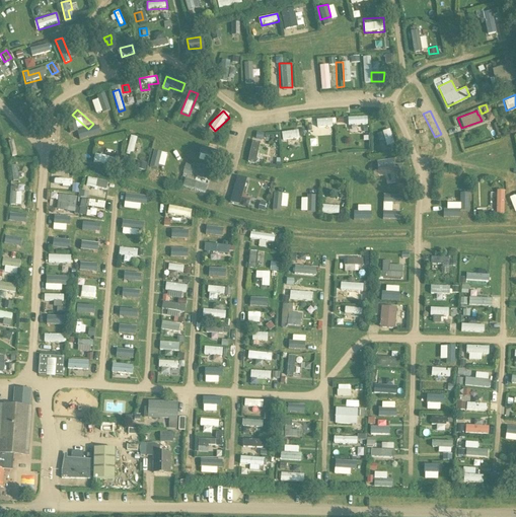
[(367,124),(366,115),(347,116),(348,125),(367,124)]
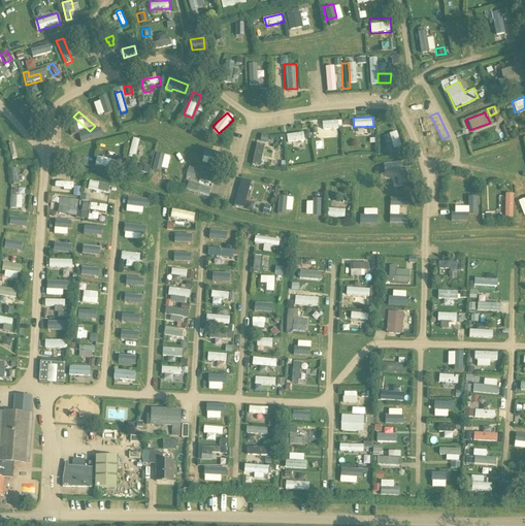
[(200,134),(204,129),(198,125),(195,131),(200,134)]
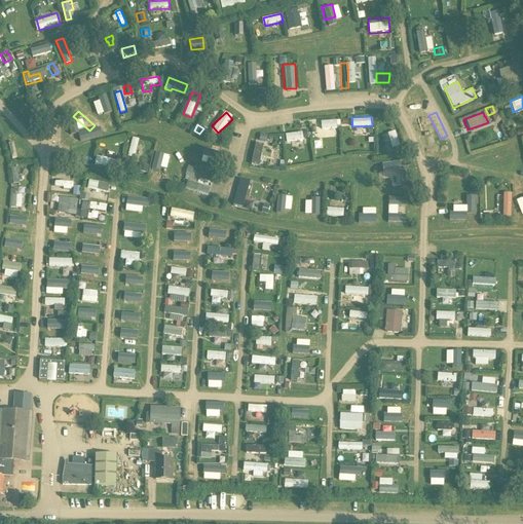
[(394,128),(387,131),(391,146),(398,145),(394,128)]
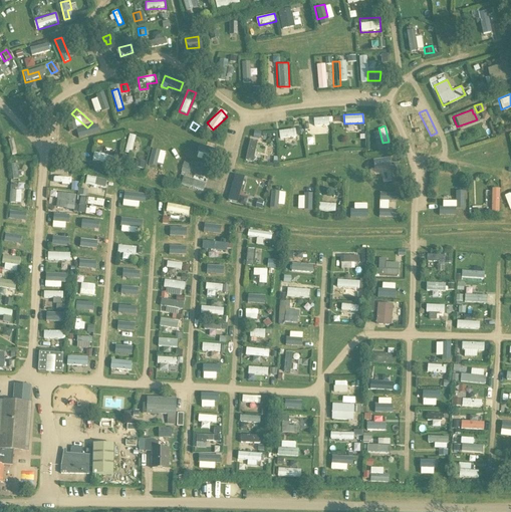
[(6,131),(10,139),(17,136),(13,128),(6,131)]
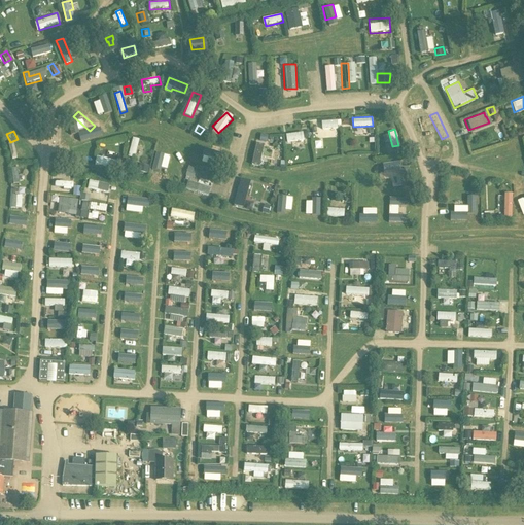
[(130,156),(138,158),(139,139),(132,138),(130,156)]
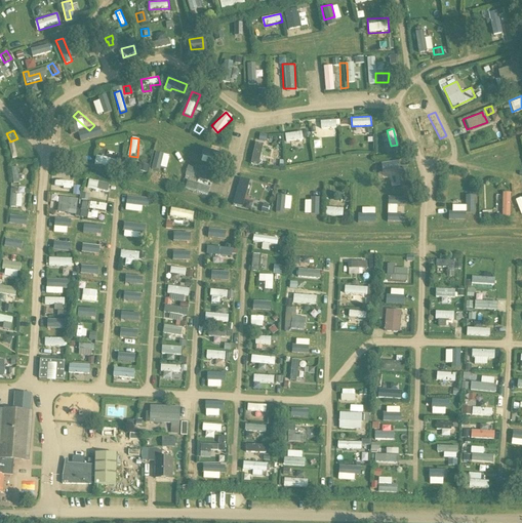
[(13,144),(14,154),(24,153),(23,144),(13,144)]
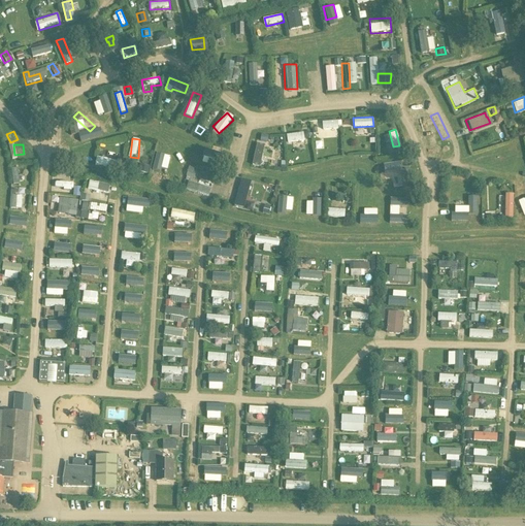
[(96,166),(117,167),(118,158),(97,156),(96,166)]
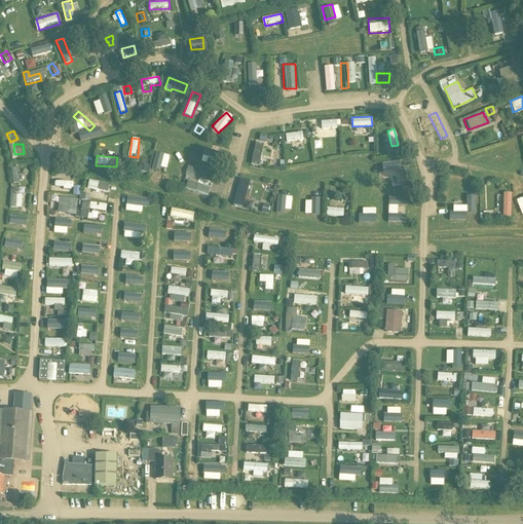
[(153,159),(149,174),(169,180),(173,166),(153,159)]
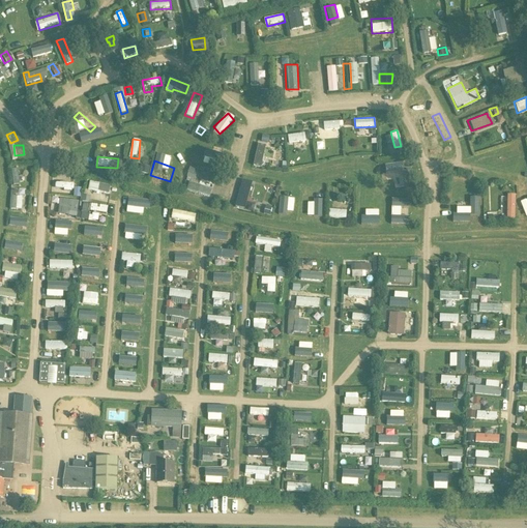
[(147,167),(138,165),(137,172),(145,174),(147,167)]
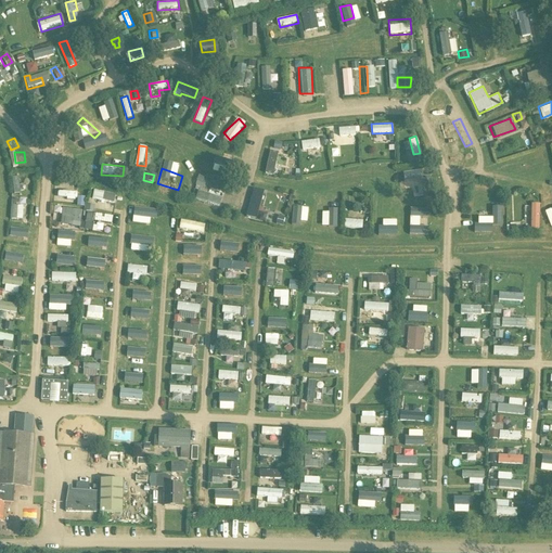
[(65,189),(71,190),(69,195),(85,198),(87,187),(66,182),(65,189)]
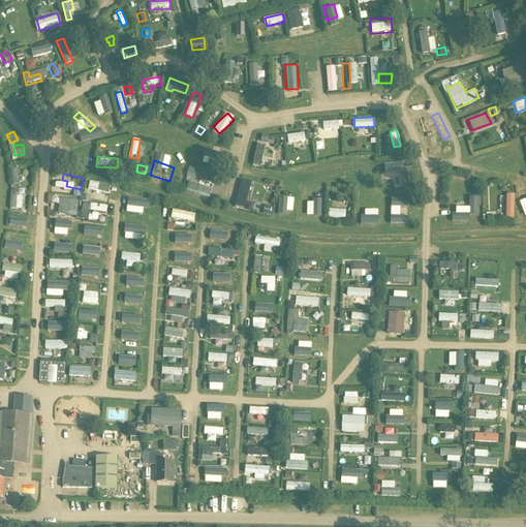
[(173,183),(184,186),(187,178),(175,175),(173,183)]
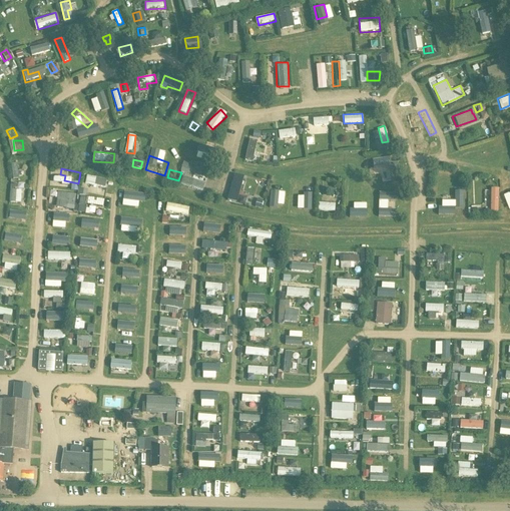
[(192,169),(191,177),(203,178),(203,170),(192,169)]
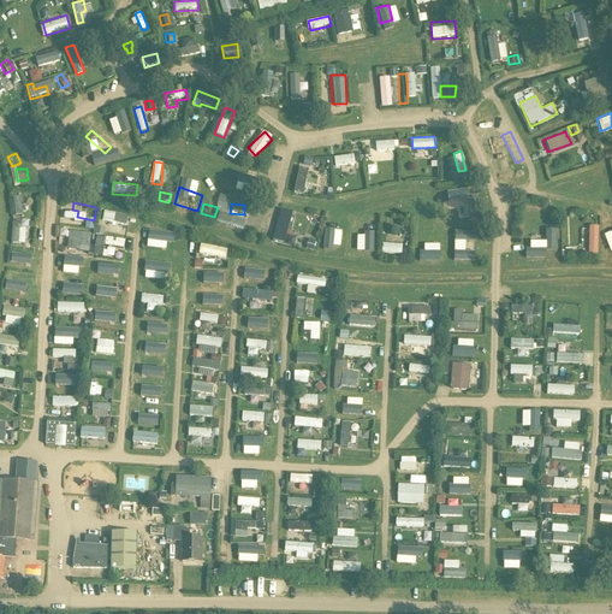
[(113,224),(116,212),(105,210),(102,222),(113,224)]
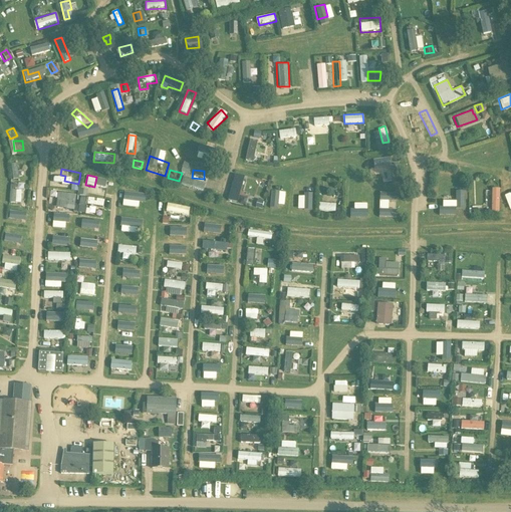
[(495,178),(488,184),(496,193),(503,188),(495,178)]
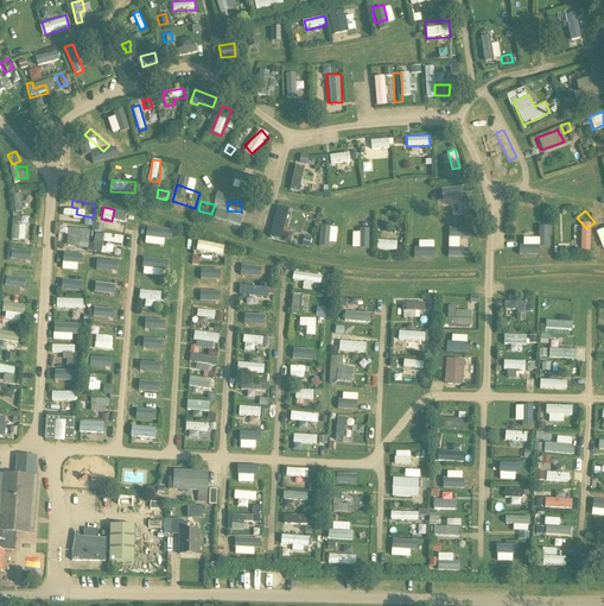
[(115,228),(132,228),(133,214),(115,214),(115,228)]
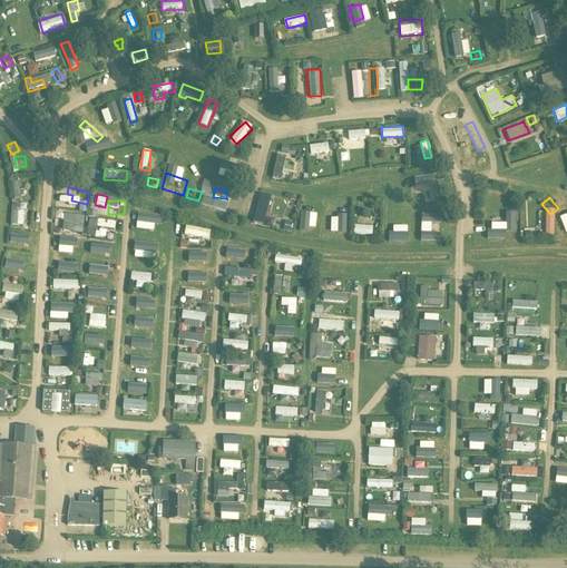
[(22,224),(22,208),(12,208),(12,224),(22,224)]
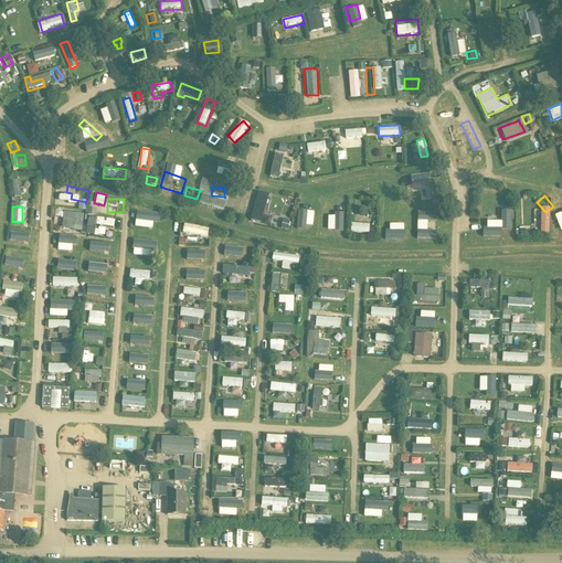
[(82,226),(81,212),(63,213),(63,227),(82,226)]
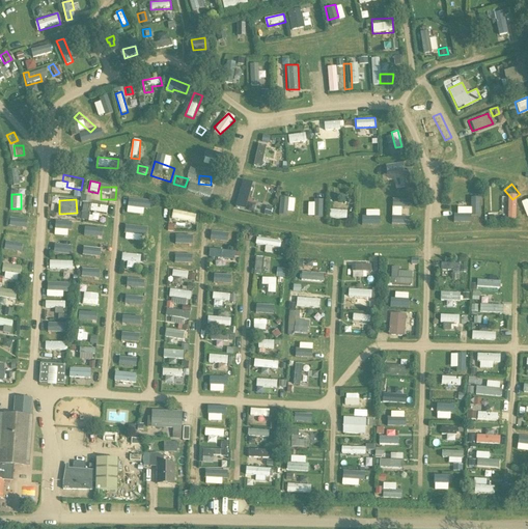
[(359,217),(376,217),(376,200),(365,200),(364,209),(359,209),(359,217)]
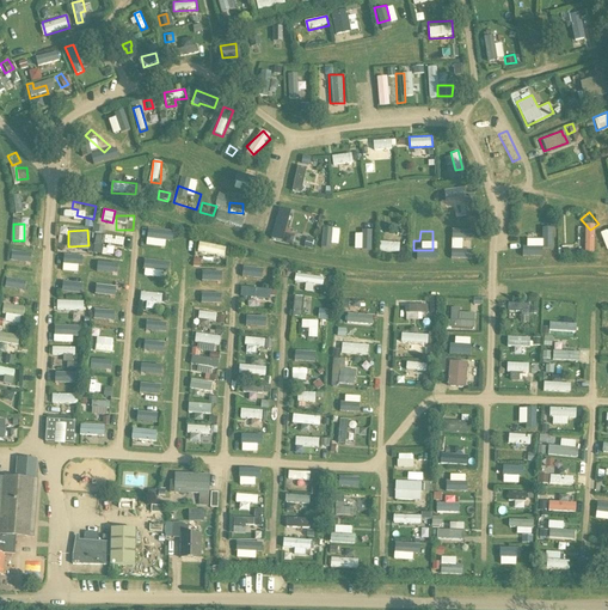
[(103,233),(102,241),(122,244),(123,236),(103,233)]
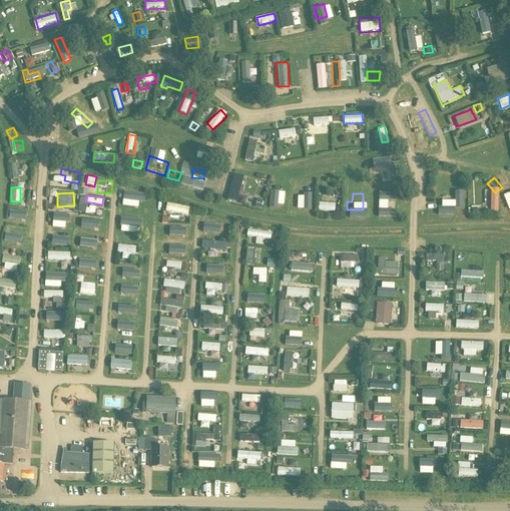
[(260,199),(253,197),(251,206),(258,207),(260,199)]
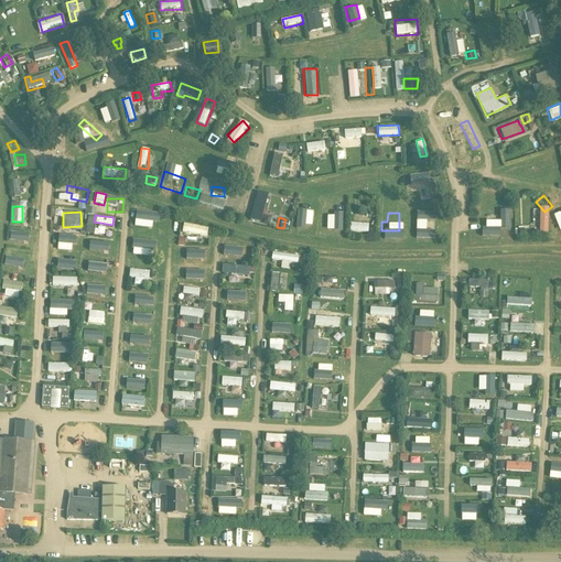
[(313,230),(313,220),(295,219),(295,229),(313,230)]
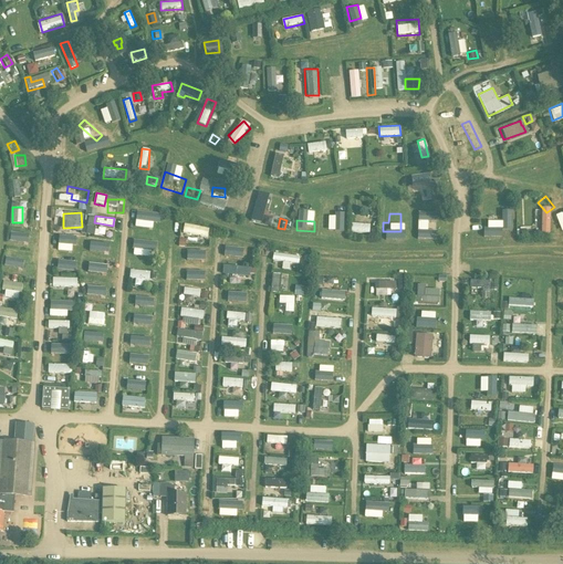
[(322,222),(322,231),(345,231),(345,223),(322,222)]
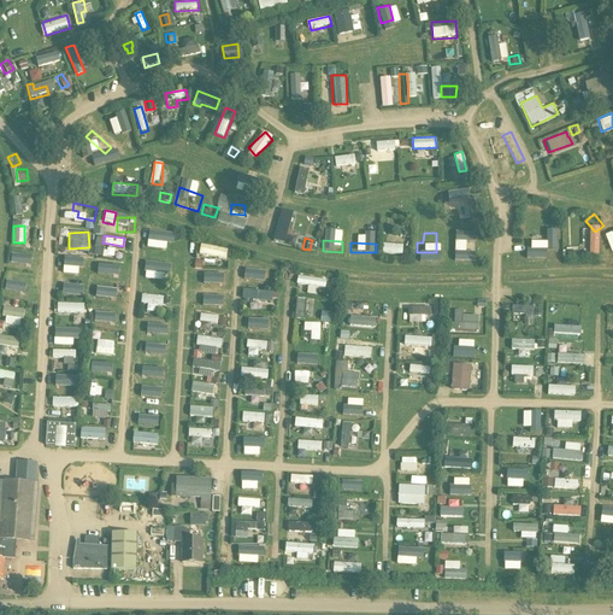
[(553,259),(553,244),(529,244),(529,259),(553,259)]
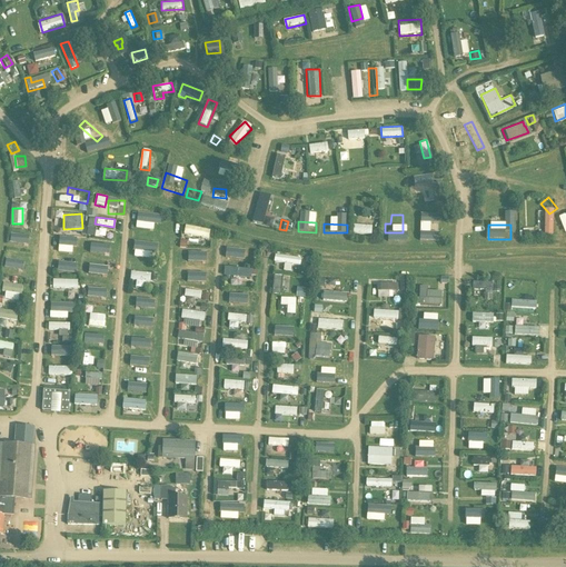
[(424,238),(436,238),(436,226),(423,227),(424,238)]
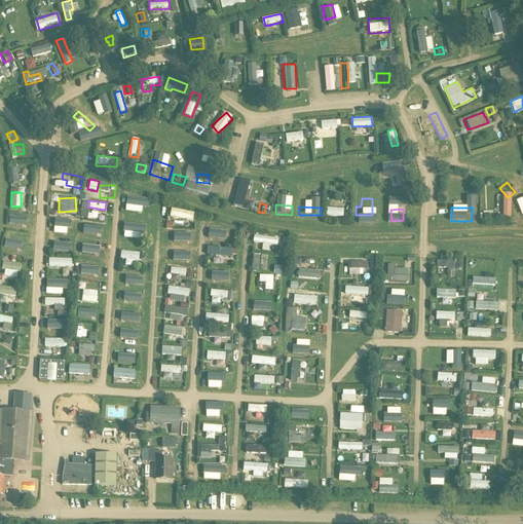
[(52,215),(52,225),(71,225),(72,216),(52,215)]
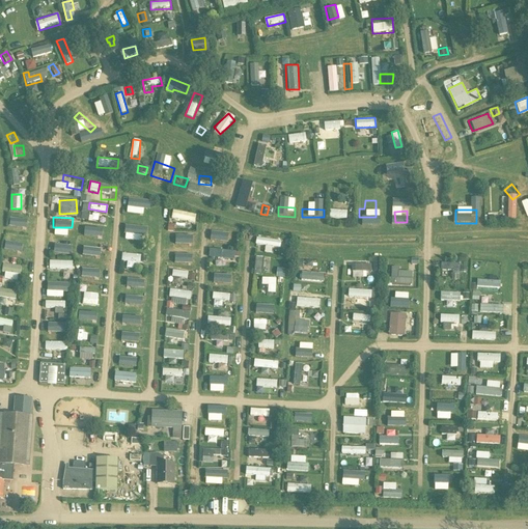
[(96,228),(98,221),(86,221),(85,234),(105,234),(105,228),(96,228)]
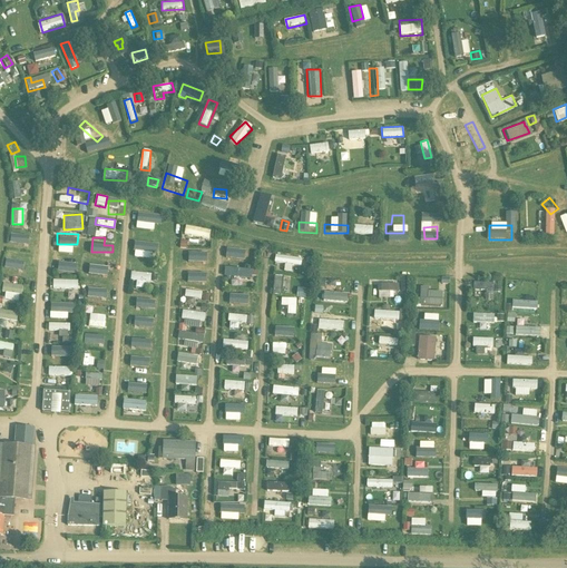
[(226,246),(226,256),(246,256),(247,247),(226,246)]
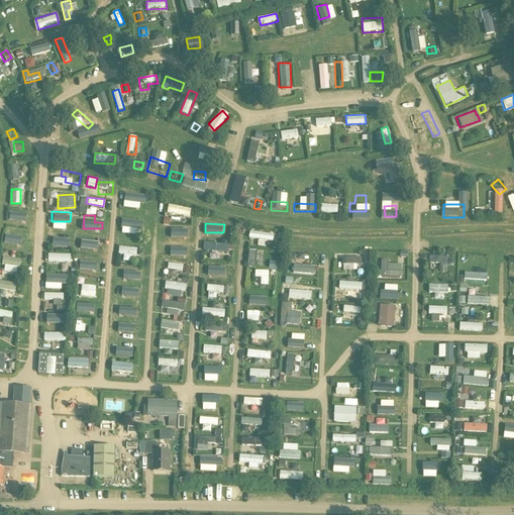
[(248,230),(248,239),(273,240),(273,230),(248,230)]
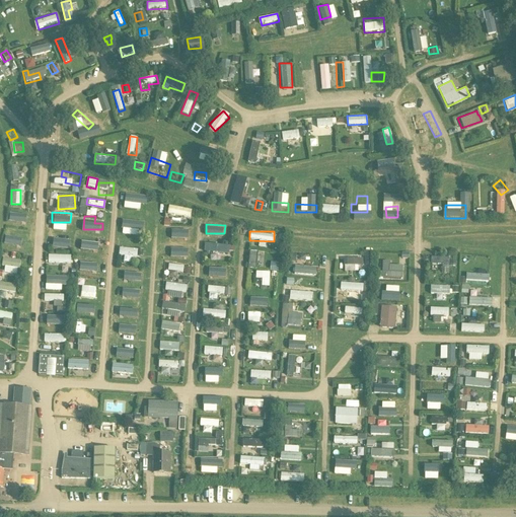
[(80,234),(79,243),(101,244),(101,234),(80,234)]
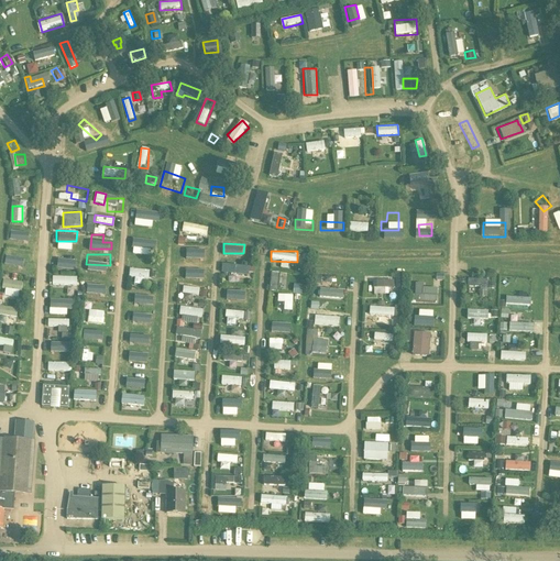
[(248,272),(248,263),(221,264),(222,273),(248,272)]
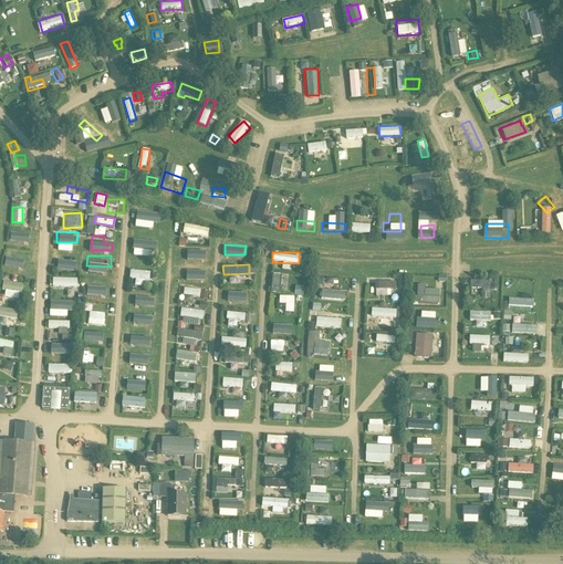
[(144,288),(145,280),(148,280),(148,270),(131,269),(129,279),(136,279),(136,286),(144,288)]
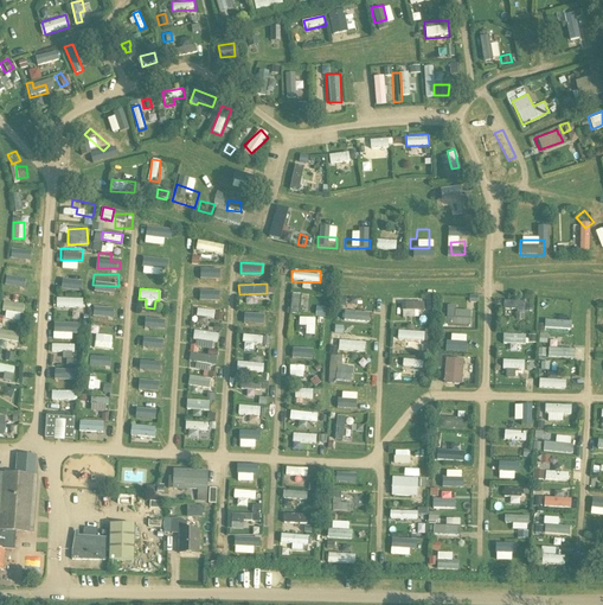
[(84,307),(83,297),(56,298),(56,309),(84,307)]
